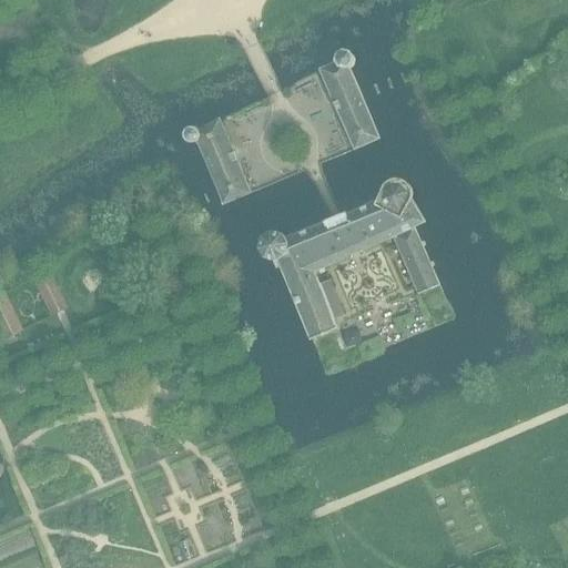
[(355,148),(379,137),(350,68),(352,66),(354,61),(353,56),(352,52),(347,49),(341,48),(336,50),(333,54),(332,59),(332,62),(321,69),(355,148)]
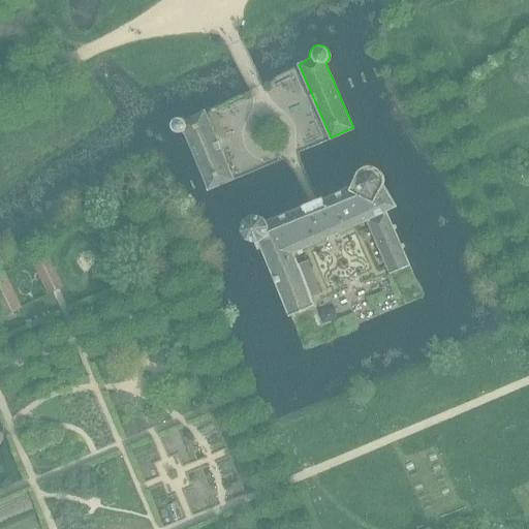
[(208,191),(234,180),(205,113),(184,121),(183,120),(182,118),(179,117),(175,118),(172,120),(170,123),(172,126),(173,129),(176,130),(179,131),(181,130),(208,191)]
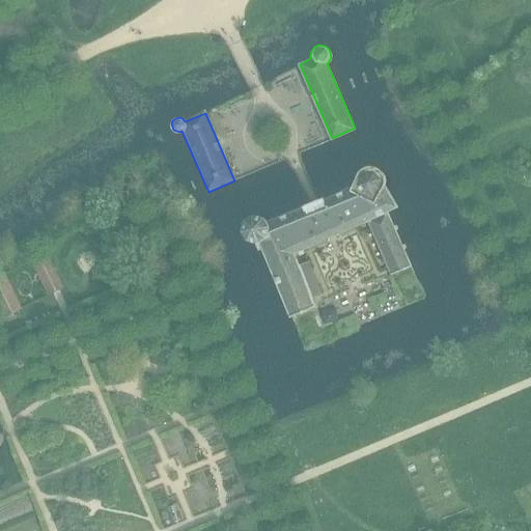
[(315,306),(292,252),(369,220),(391,274),(410,266),(388,213),(399,207),(385,185),(387,178),(386,172),(383,167),(379,165),(372,164),(368,165),(362,170),(360,177),(361,183),(263,224),(259,220),(254,218),(247,219),(242,222),(239,228),(241,235),(245,241),(250,243),(256,242),(260,251),(264,249),(291,315),(315,306)]
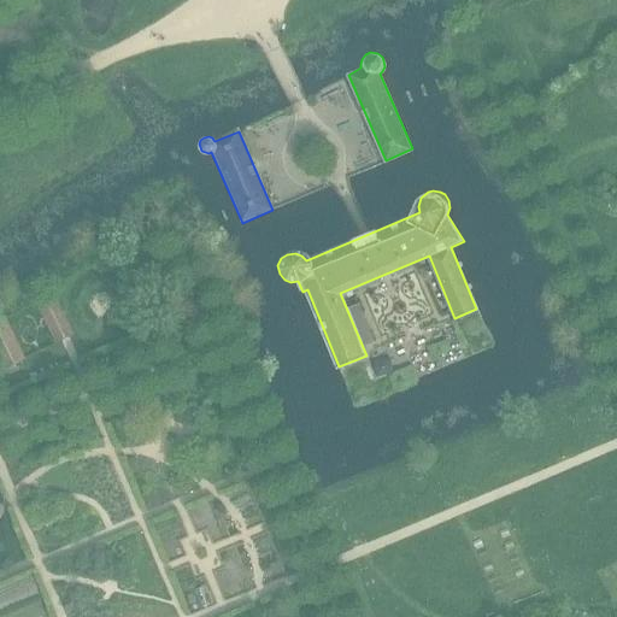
[(37,301),(57,341),(72,334),(52,294),(37,301)]
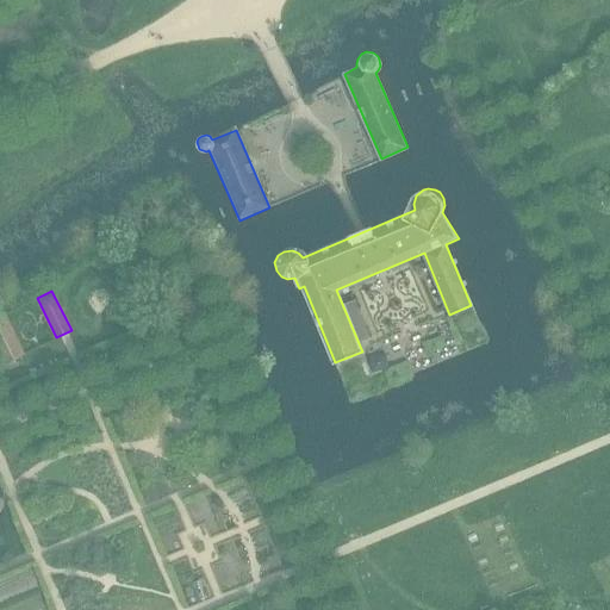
[(0,354),(4,363),(19,355),(0,317),(0,354)]
